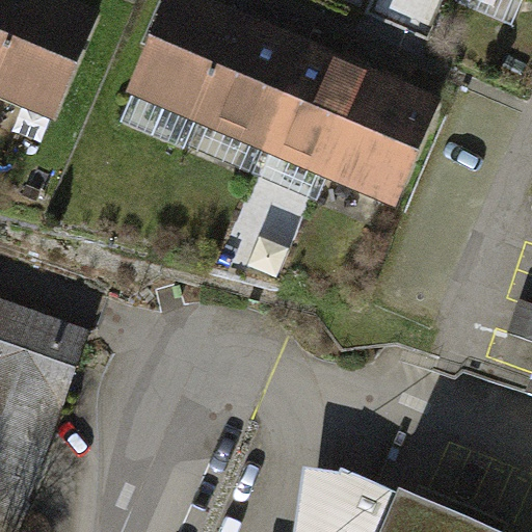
[(0,0),(0,54),(23,0),(0,0)]
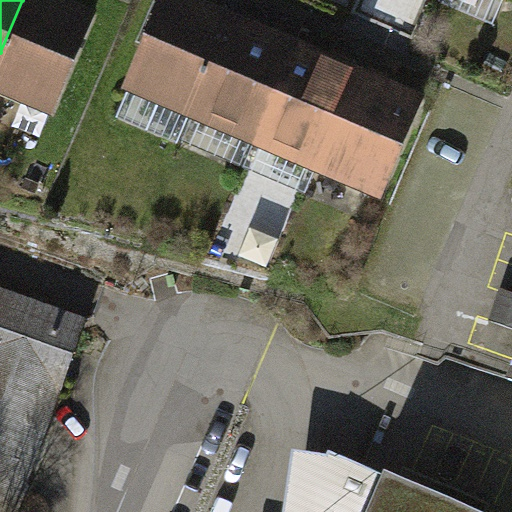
[(93,18),(48,0),(22,0),(0,52),(0,92),(53,115),(93,18)]
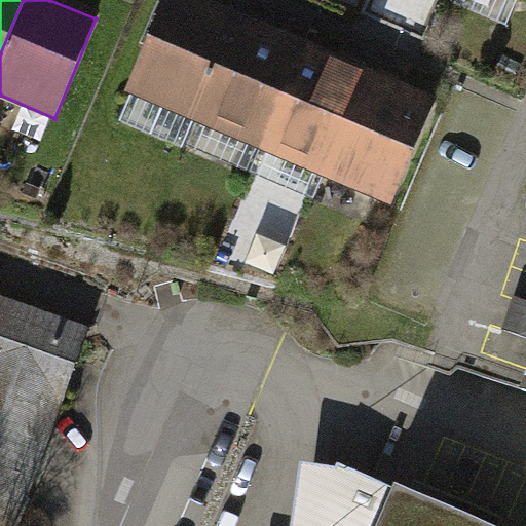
[(239,23),(185,0),(172,0),(133,92),(196,121),(239,23)]
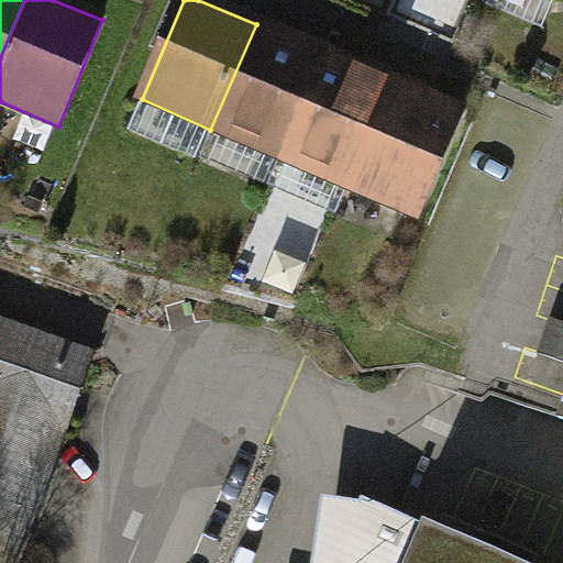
[(324,54),(256,24),(210,130),(278,158),(324,54)]
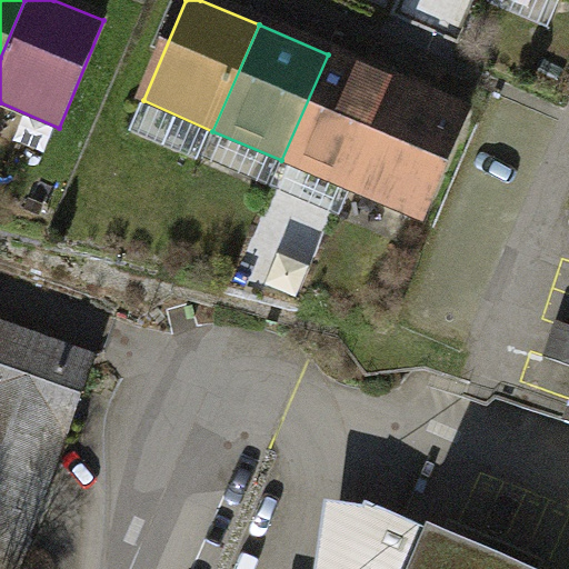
[(395,83),(328,55),(281,160),(350,190),(395,83)]
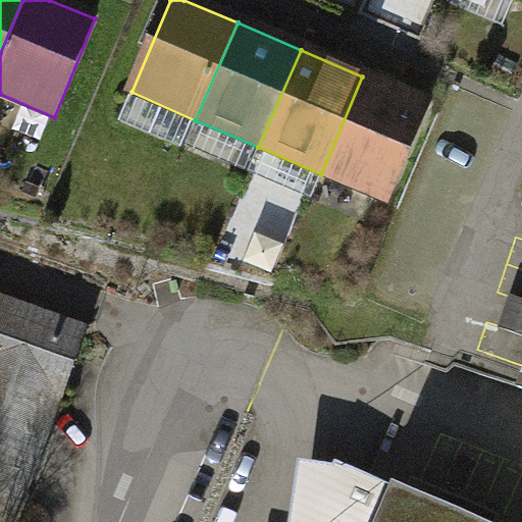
[(430,105),(362,76),(321,174),(390,203),(430,105)]
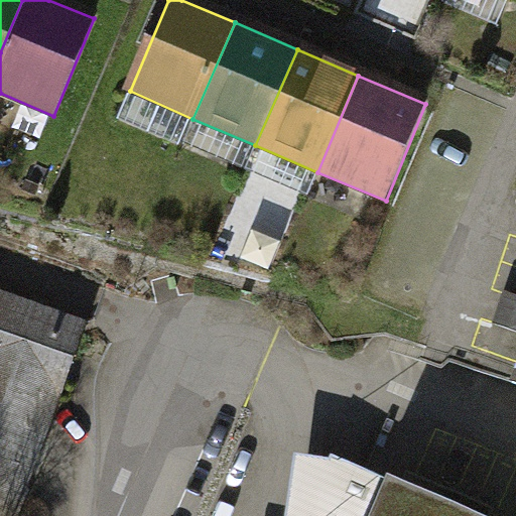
[(19,515),(90,319),(0,287),(0,510),(16,515),(19,515)]
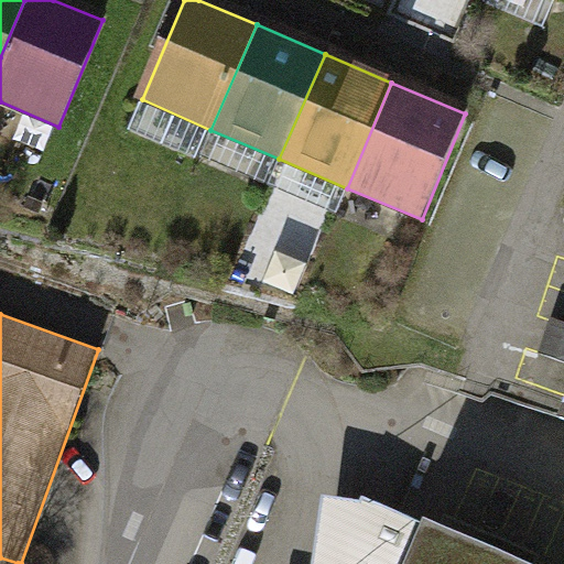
[(563,388),(553,420),(563,422),(563,388)]
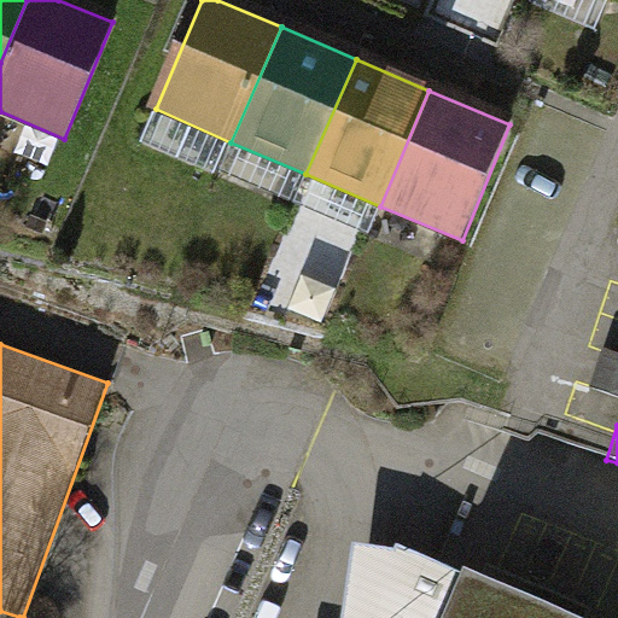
[(575,617),(355,530),(339,617),(575,617)]
